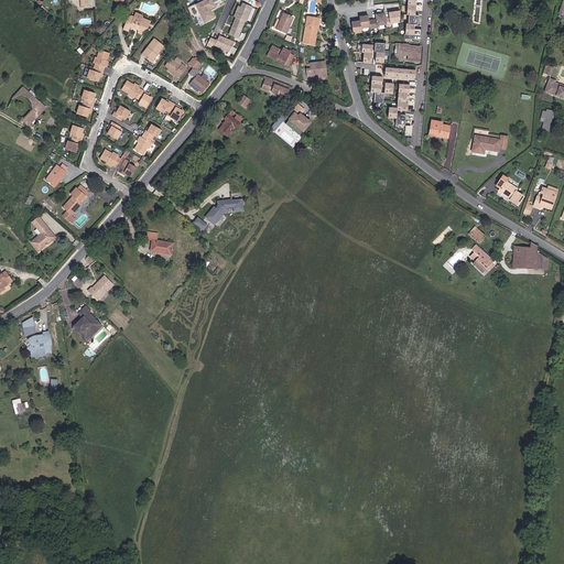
[(214,6),(210,0),(202,0),(195,3),(204,21),(214,17),(209,8),(214,6)]
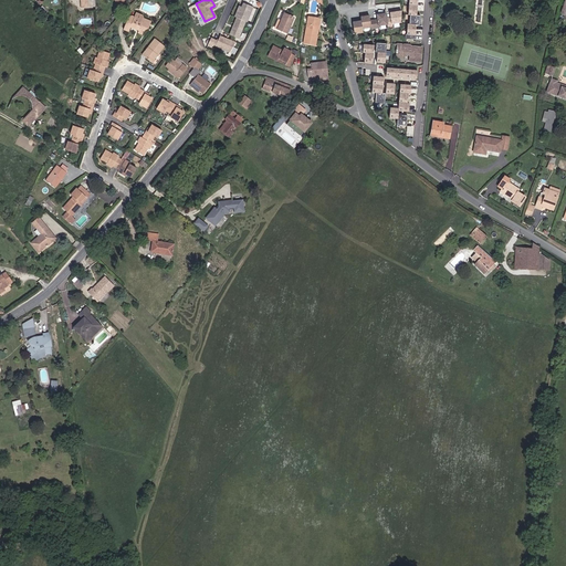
[(417,16),(417,0),(409,0),(408,16),(410,16),(409,24),(408,24),(407,34),(406,34),(405,40),(415,40),(416,25),(419,25),(420,17),(417,16)]
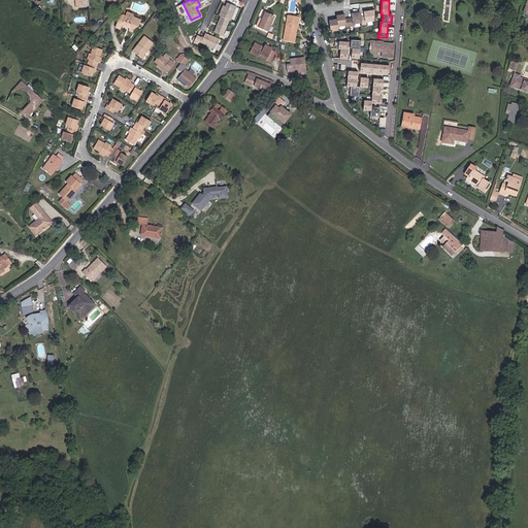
[(236,6),(227,3),(226,6),(223,5),(219,15),(221,17),(229,20),(230,21),(236,6)]
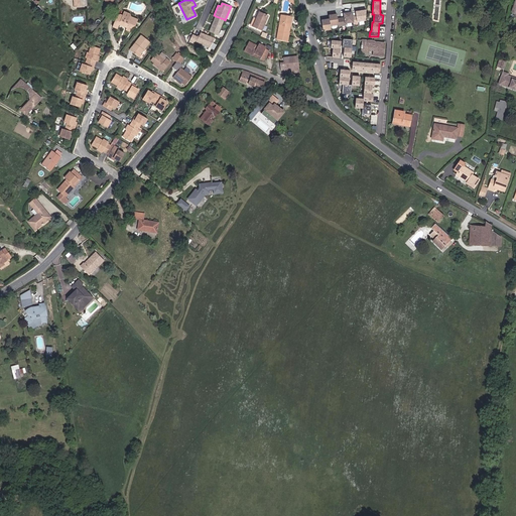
[(131,16),(130,14),(124,11),(123,15),(120,14),(117,15),(113,26),(118,29),(119,25),(127,28),(126,29),(130,31),(132,27),(135,26),(131,16)]
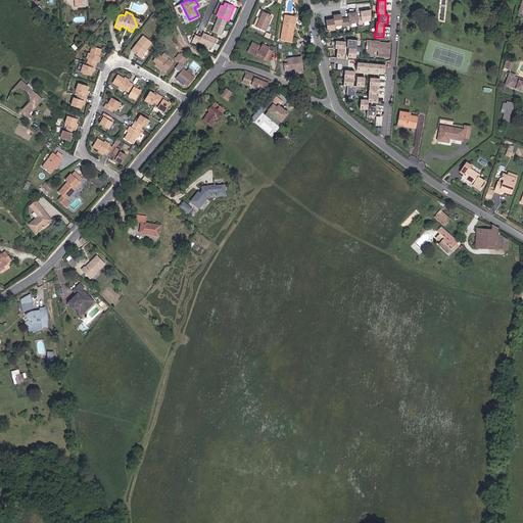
[(266,31),(272,16),(263,12),(259,19),(257,18),(254,26),(266,31)]
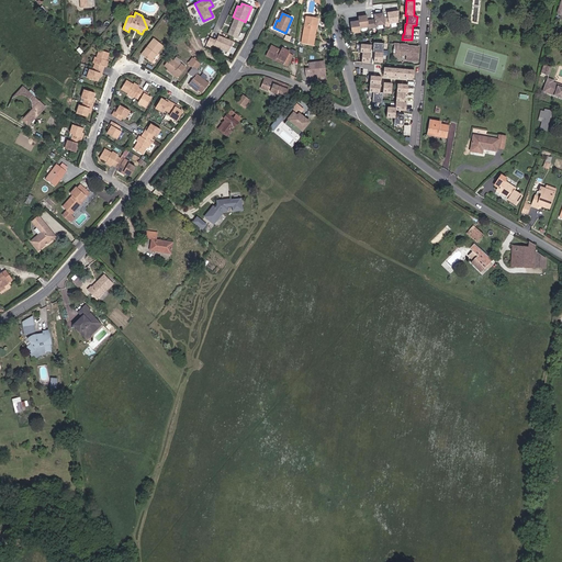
[(384,24),(383,13),(374,14),(375,19),(368,20),(367,15),(358,17),(359,21),(350,22),(352,33),(360,32),(360,27),(369,26),(369,29),(377,27),(377,25),(384,24)]
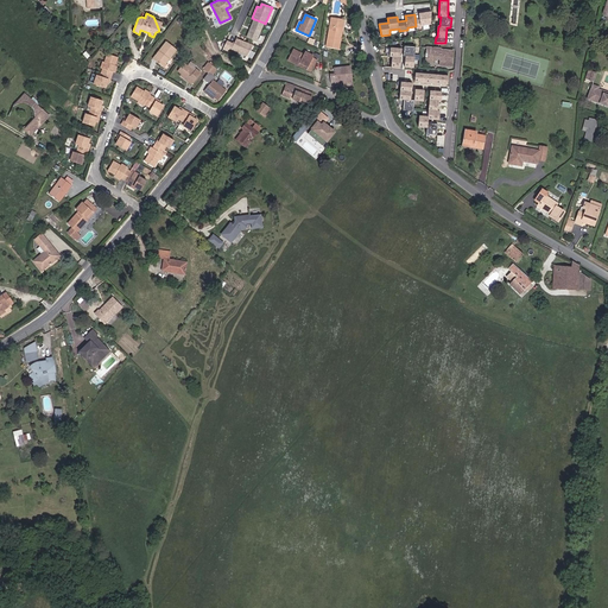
[(339,49),(343,20),(331,18),(327,46),(339,49)]
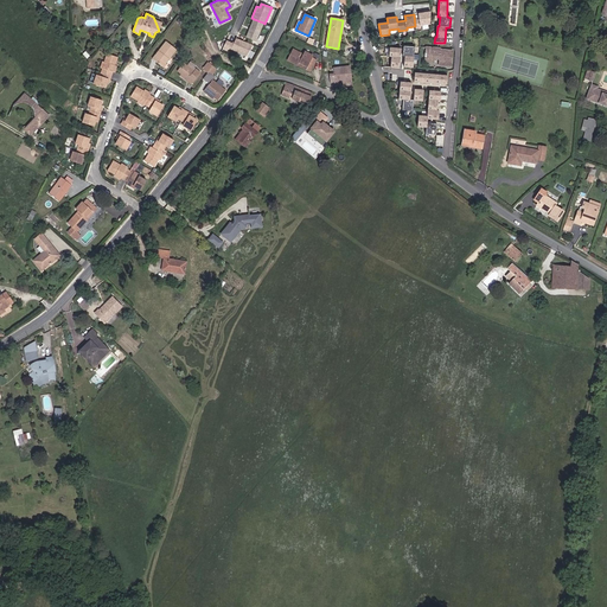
[(263,23),(254,19),(246,38),(256,42),(263,23)]
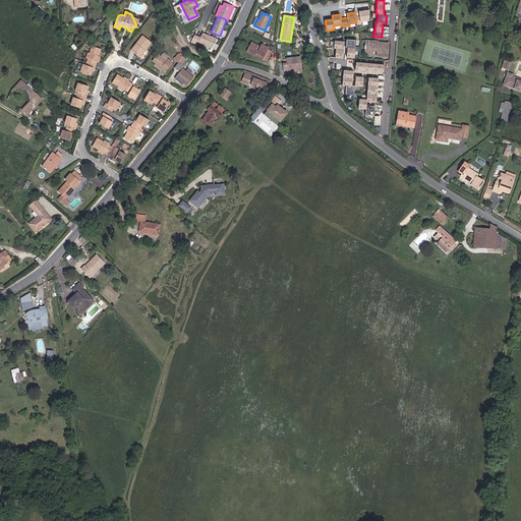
[(211,48),(217,39),(203,33),(199,38),(193,35),(190,41),(194,43),(195,41),(211,48)]
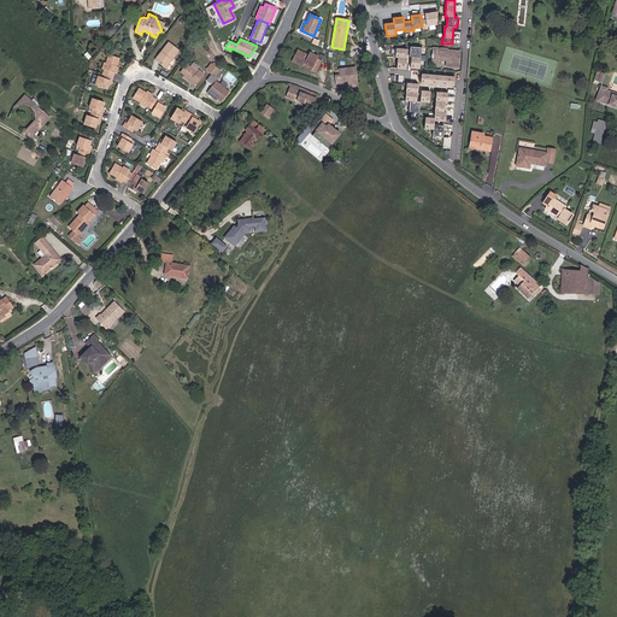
[(165,68),(180,51),(169,42),(156,60),(165,68)]
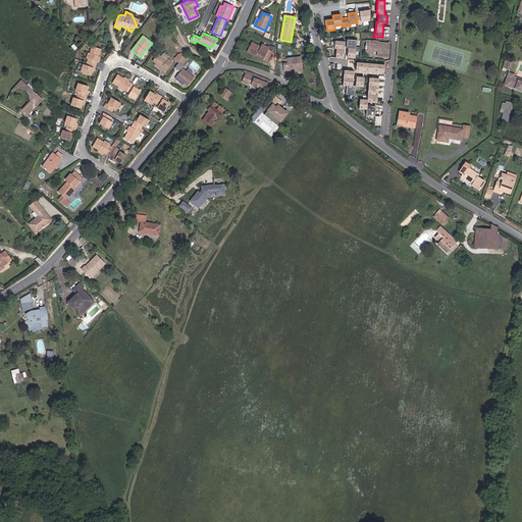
[(355,58),(356,40),(347,40),(346,48),(348,49),(348,58),(355,58)]
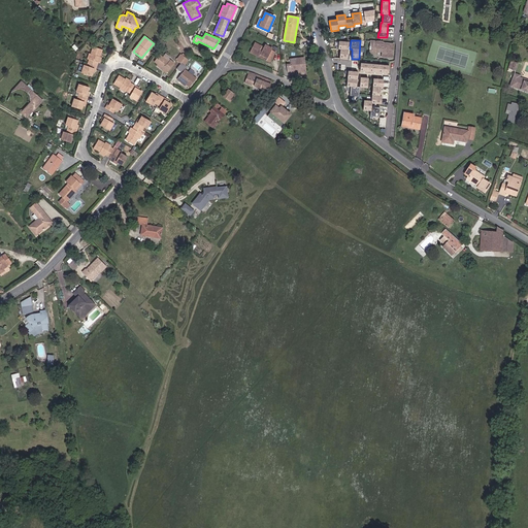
[(348,59),(349,42),(339,41),(338,48),(340,50),(339,59),(348,59)]
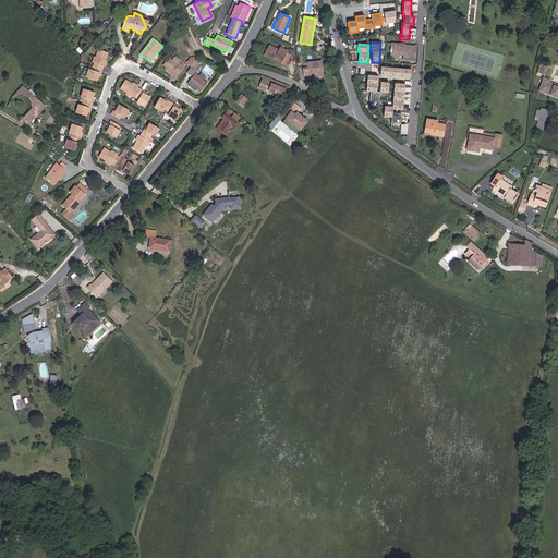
[(414,61),(415,47),(400,45),(400,44),(392,44),(391,58),(399,58),(399,53),(404,55),(403,60),(414,61)]
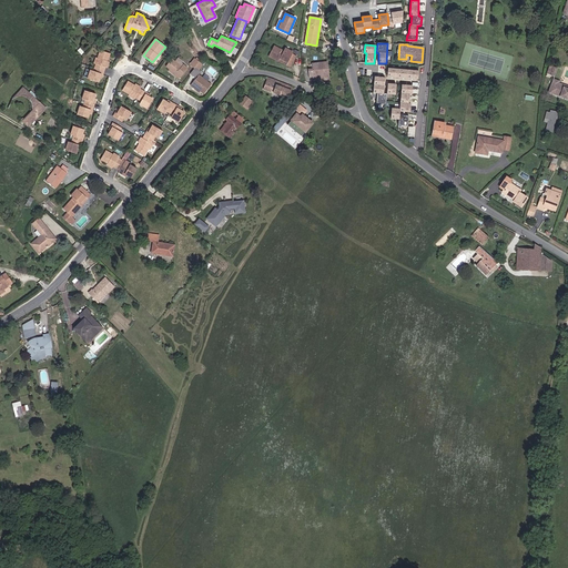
[(292,64),(295,57),(292,54),(293,52),(285,48),(283,51),(274,46),(269,56),(279,61),(280,58),(292,64)]
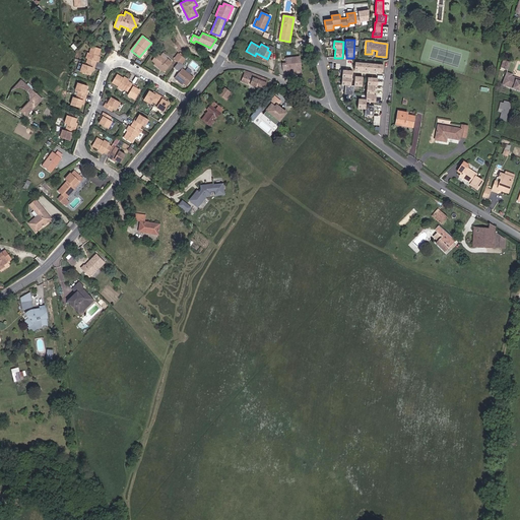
[(99,62),(100,57),(99,56),(98,56),(98,54),(100,55),(101,49),(91,46),(89,53),(88,53),(86,58),(87,59),(85,65),(83,64),(80,72),(90,75),(91,71),(92,67),(94,68),(96,62),(99,62)]
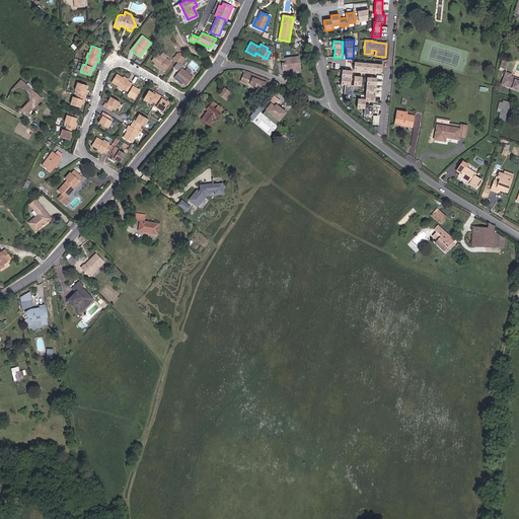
[(160,56),(157,54),(152,61),(155,63),(160,68),(159,69),(163,72),(171,62),(167,59),(166,61),(160,56)]
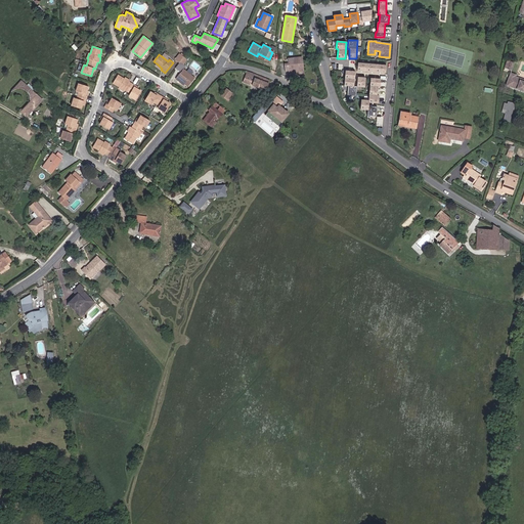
[(183,57),(179,54),(175,59),(179,62),(180,61),(183,57)]
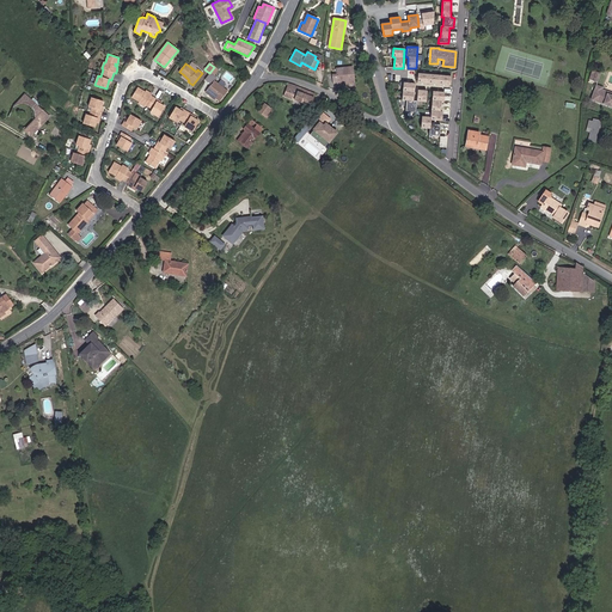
[(354,81),(353,67),(337,68),(337,74),(332,75),(334,84),(343,83),(354,81)]
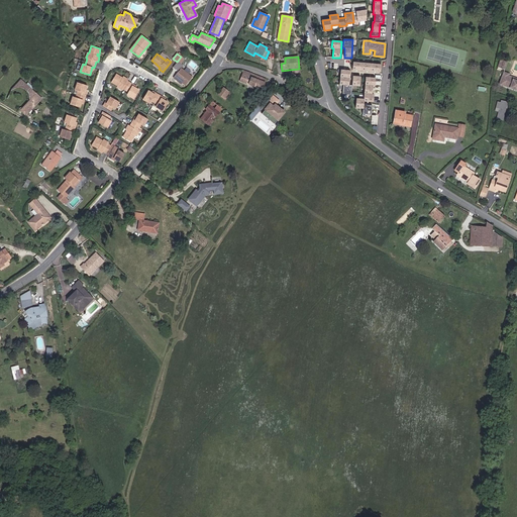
[(177,62),(173,67),(179,71),(181,68),(183,65),(181,64),(178,61),(177,62)]
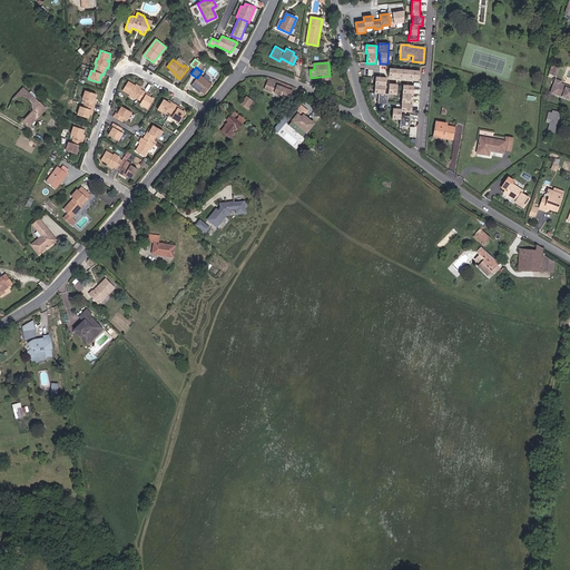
[(419,79),(420,71),(390,69),(389,77),(419,79)]
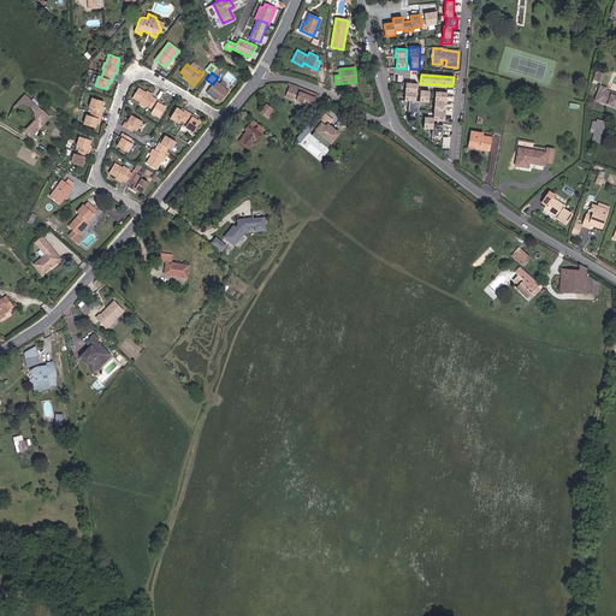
[(215,81),(213,84),(207,93),(209,95),(212,94),(218,99),(221,102),(230,92),(215,81)]
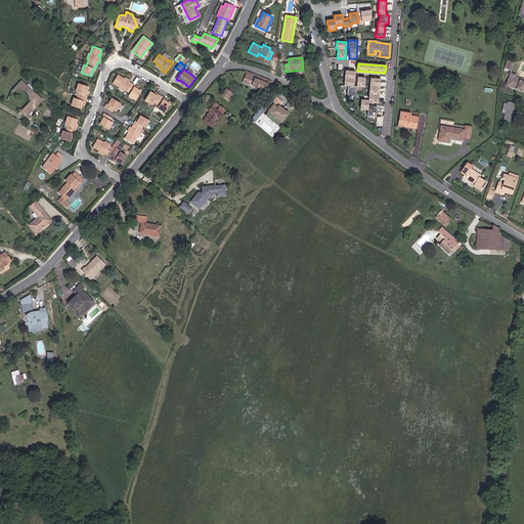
[(355,72),(346,71),(344,86),(348,86),(347,95),(356,96),(356,87),(354,86),(355,72)]
